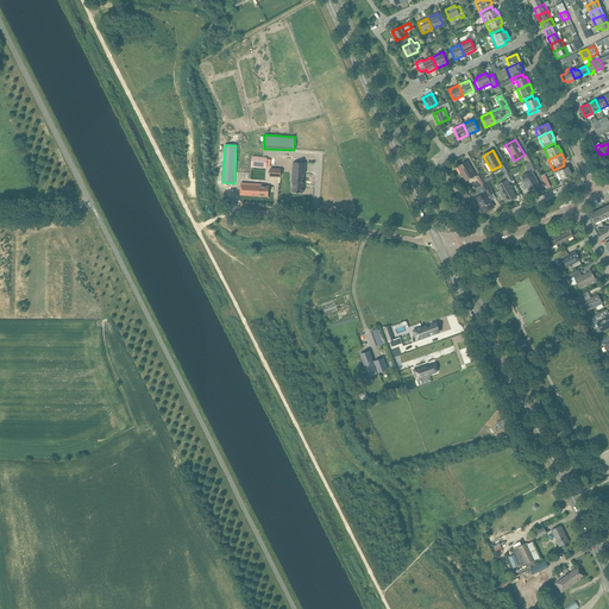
[(251,167),(265,168),(267,158),(252,157),(251,167)]
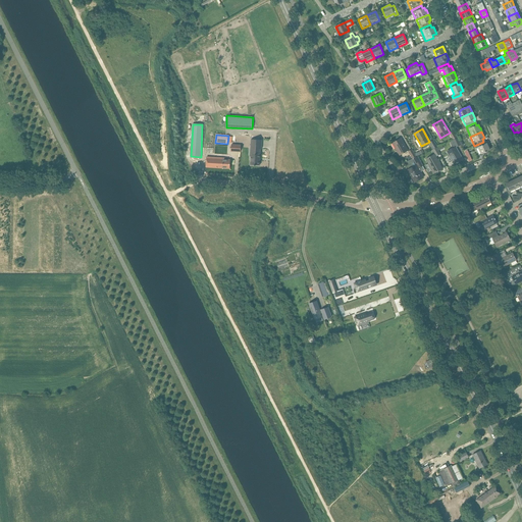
[(400,155),(408,151),(401,139),(393,143),(400,155)]
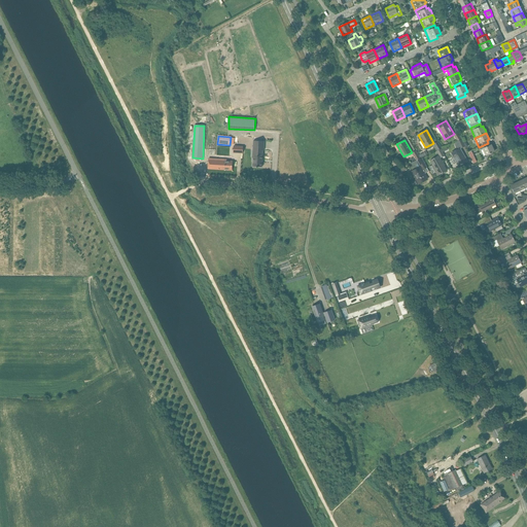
[(264,150),(265,141),(253,141),(252,157),(253,157),(252,167),(256,167),(258,167),(261,167),(264,150)]
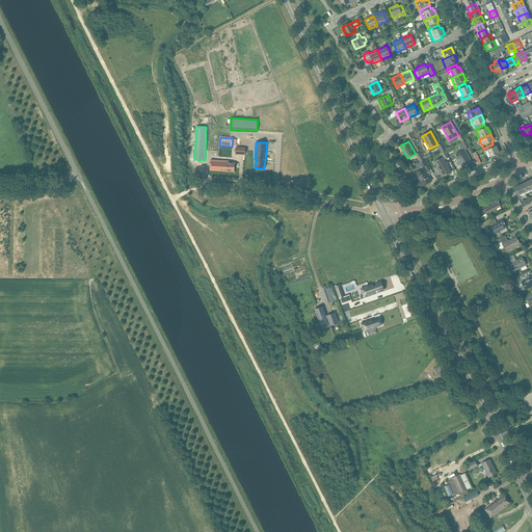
[(493,144),(483,149),(485,152),(487,151),(490,157),(499,153),(496,147),(494,147),(493,144)]
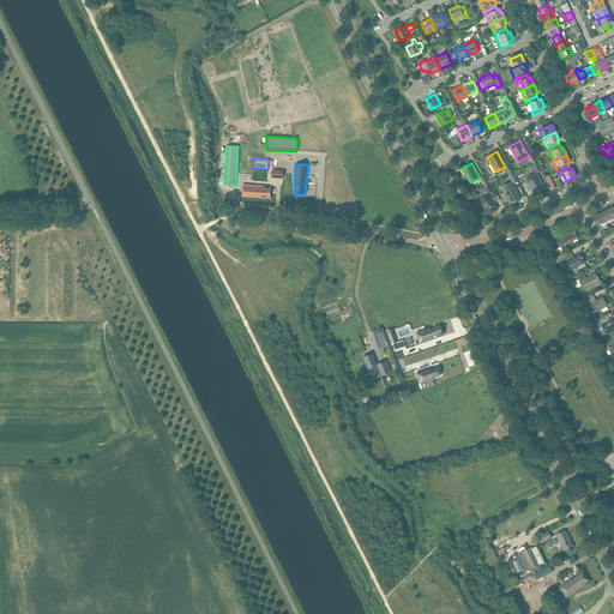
[(535,193),(545,188),(536,173),(525,179),(535,193)]
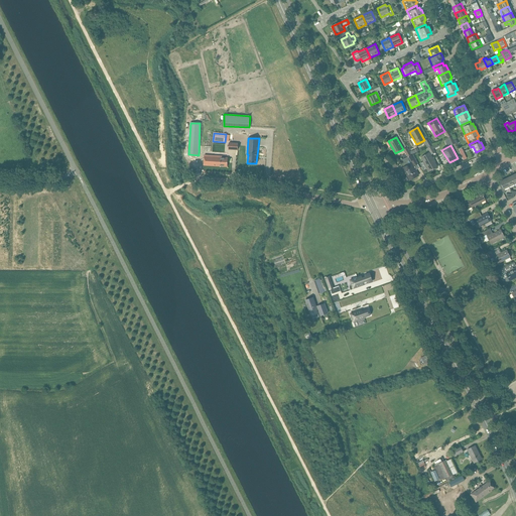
[(422,157),(430,171),(437,166),(429,153),(422,157)]
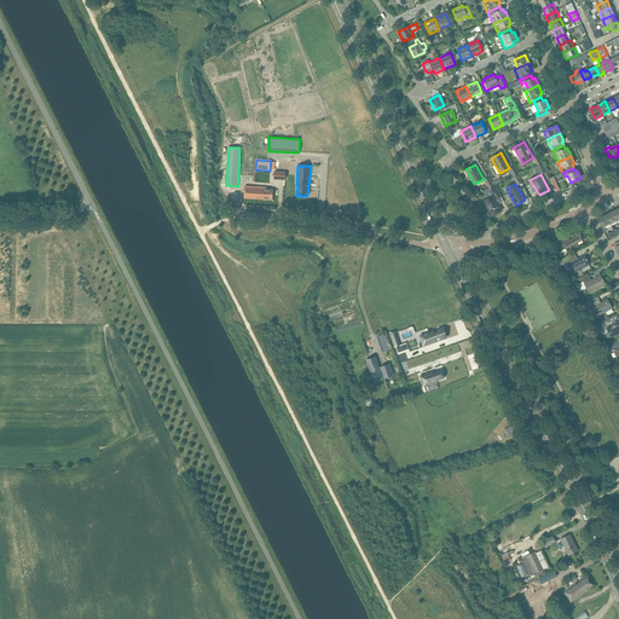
[(272,200),(273,190),(266,189),(266,187),(244,186),(244,198),(272,200)]
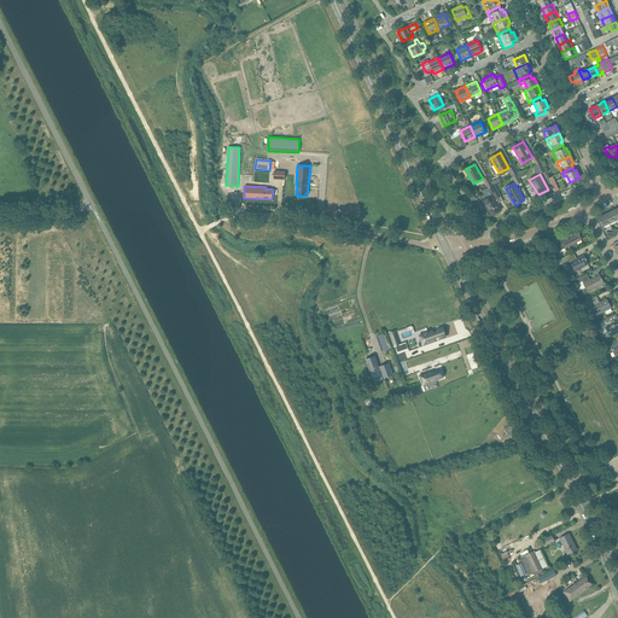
[(501,197),(495,186),(490,188),(494,194),(483,200),(485,205),(487,204),(493,215),(491,215),(491,216),(501,210),(495,199),(501,197)]
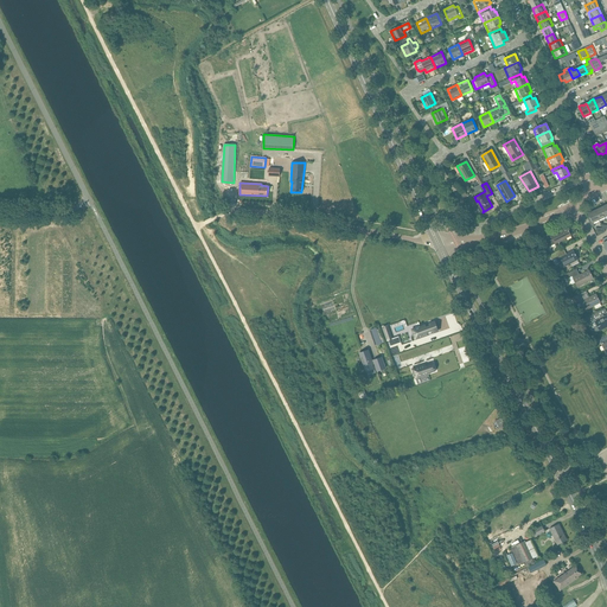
[(601,208),(594,210),(599,219),(605,217),(601,208)]
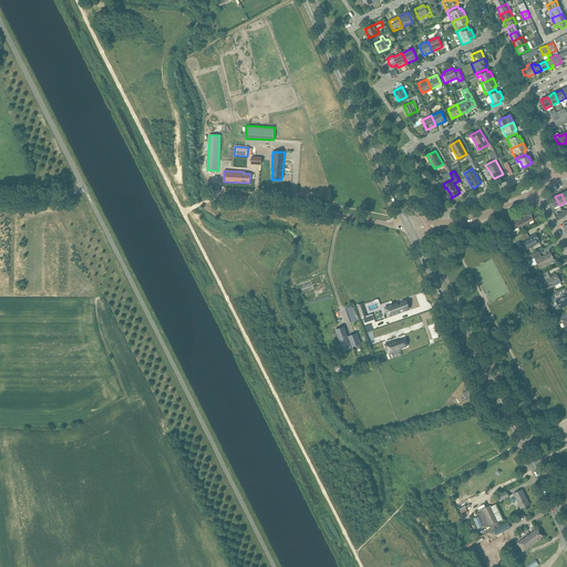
[(554,208),(559,205),(555,196),(549,199),(552,205),(549,206),(553,212),(555,210),(554,208)]
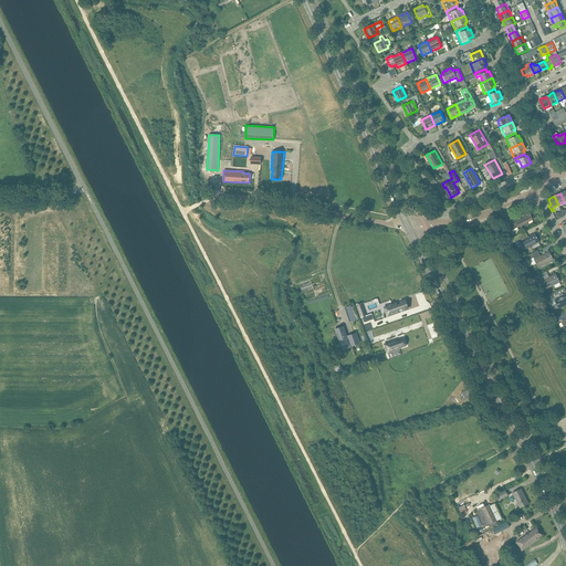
[(512,217),(517,228),(533,220),(531,216),(530,215),(528,212),(524,213),(523,211),(512,217)]
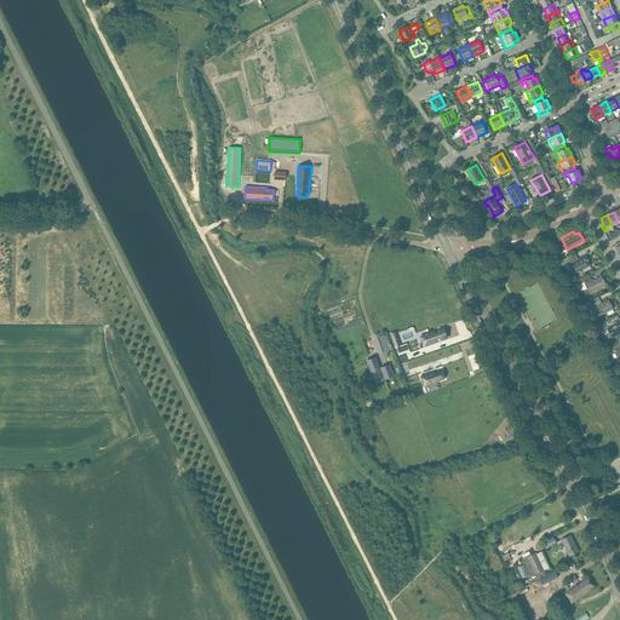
[(561,260),(563,265),(568,263),(574,274),(590,265),(589,260),(587,259),(586,257),(578,260),(577,259),(578,258),(575,253),(561,260)]
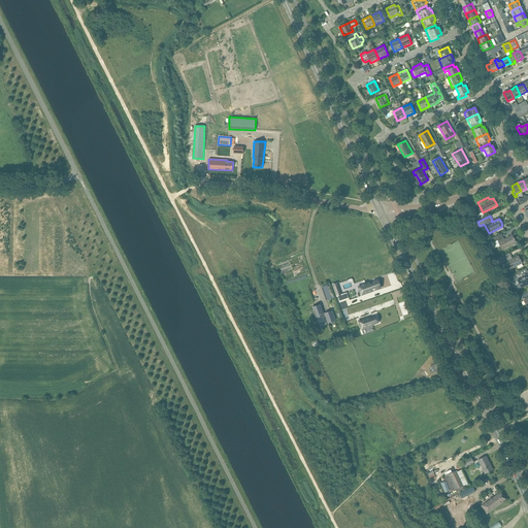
[(499,235),(491,239),(493,242),(497,240),(502,250),(516,242),(514,238),(515,238),(514,237),(513,235),(504,239),(503,237),(501,238),(499,235)]
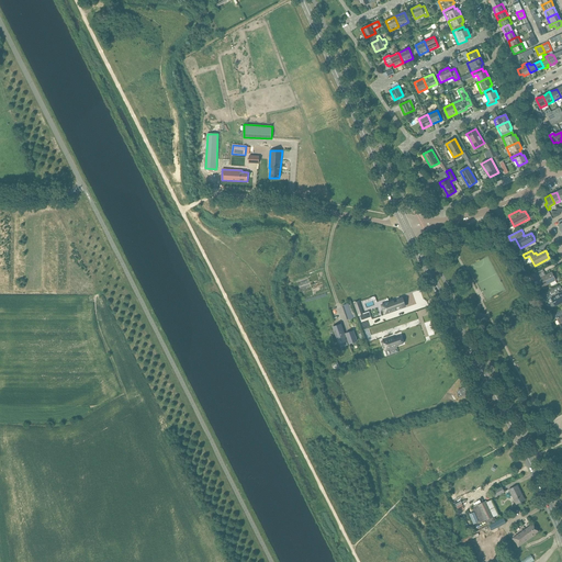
[(540,276),(538,272),(529,277),(531,281),(536,278),(541,288),(555,280),(553,277),(554,276),(553,274),(551,272),(543,277),(542,274),(540,276)]
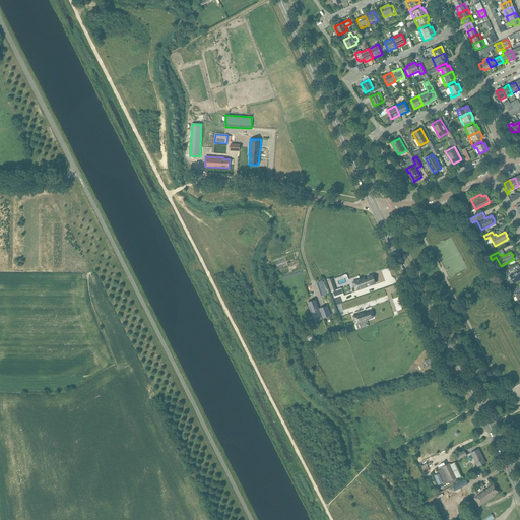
[(503,272),(500,274),(501,277),(506,275),(510,284),(519,279),(519,270),(515,272),(514,270),(513,271),(511,268),(503,272)]
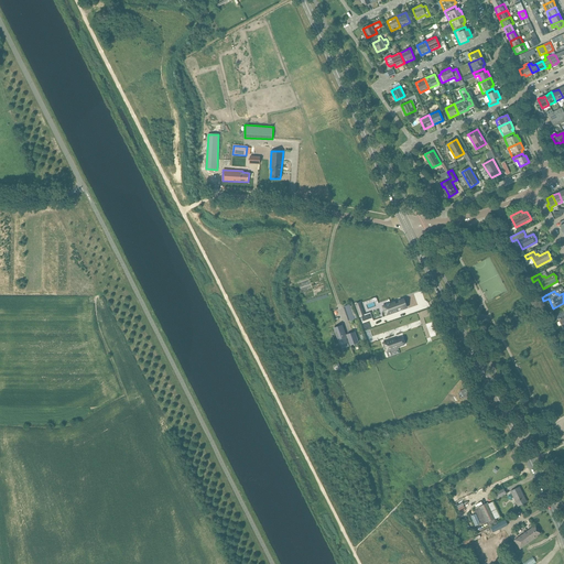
[(389,304),(383,306),(386,315),(398,311),(399,311),(401,310),(407,307),(404,299),(399,301),(390,304),(390,302),(389,303),(389,304)]
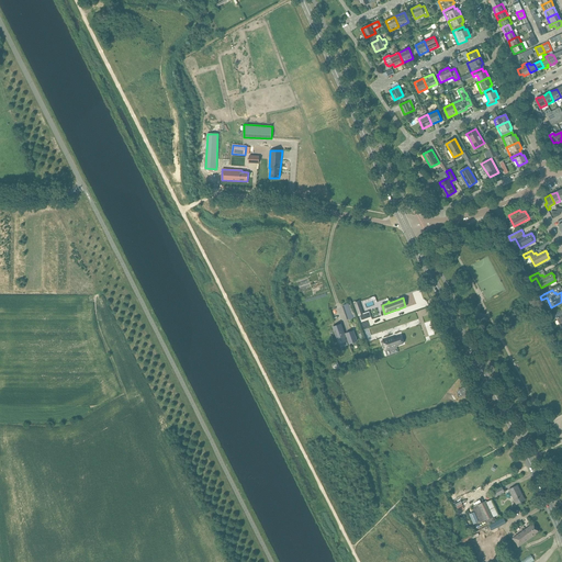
[(359,302),(355,303),(359,315),(361,321),(371,317),(369,312),(369,311),(363,314),(359,302)]
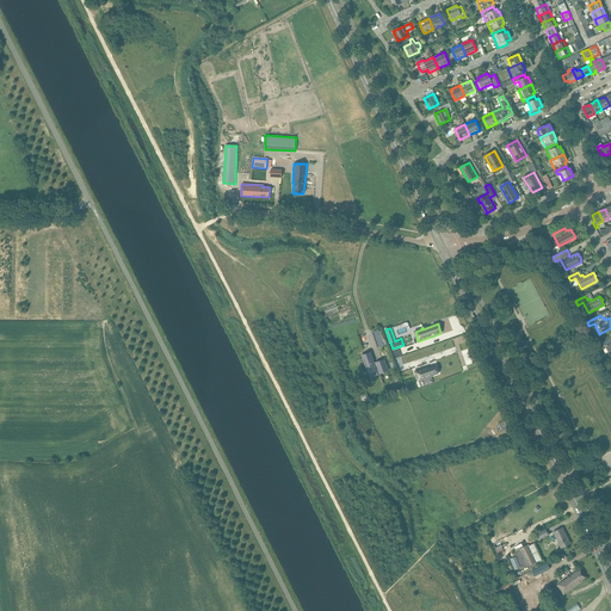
[(378,329),(372,332),(375,341),(382,339),(378,329)]
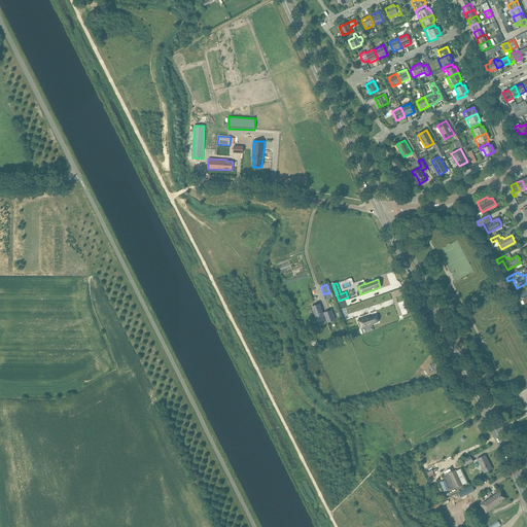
[(526,294),(526,295),(524,292),(516,296),(518,301),(522,299),(526,307),(526,294)]
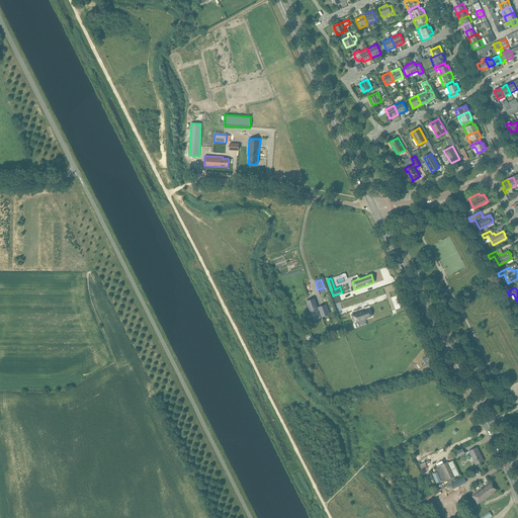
[(319,309),(318,310),(314,298),(307,301),(308,305),(309,305),(313,317),(315,316),(319,315),(320,315),(319,312),(320,311),(322,317),(329,315),(326,305),(319,308),(319,309)]
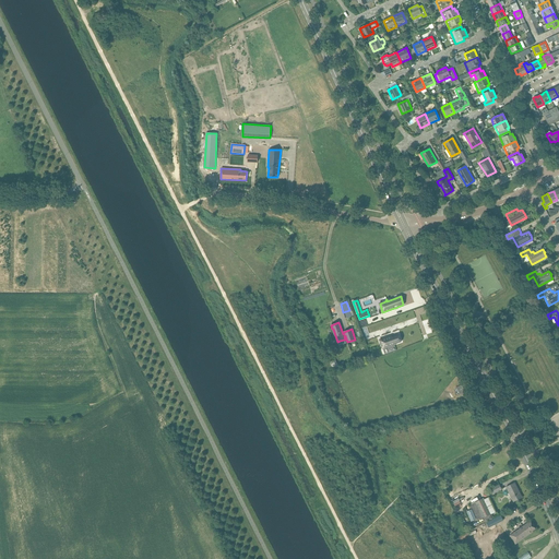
[(399,343),(401,342),(399,334),(392,336),(391,336),(380,340),(382,348),(394,345),(394,344),(399,343)]
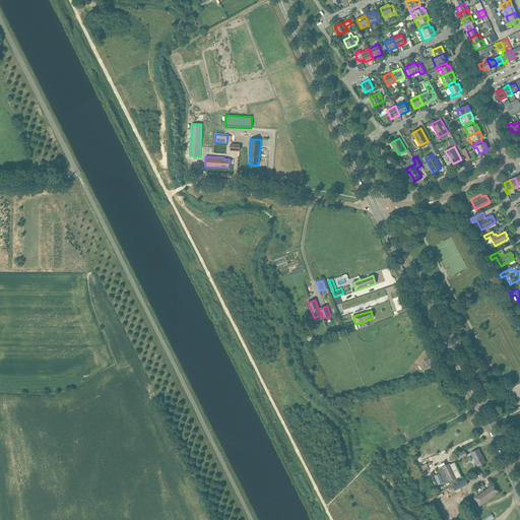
[(435,363),(432,356),(424,361),(428,367),(435,363)]
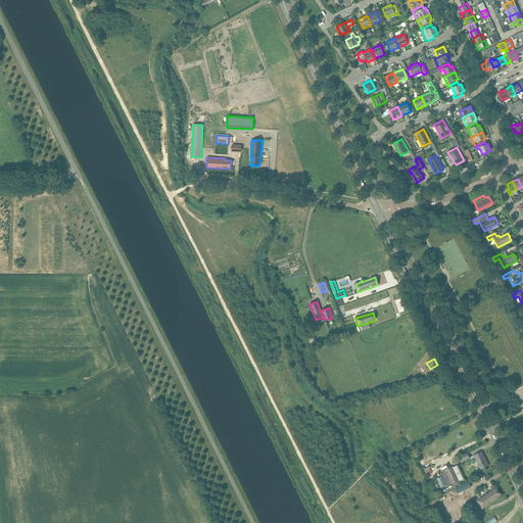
[(474,456),(480,469),(488,466),(481,452),(474,456)]
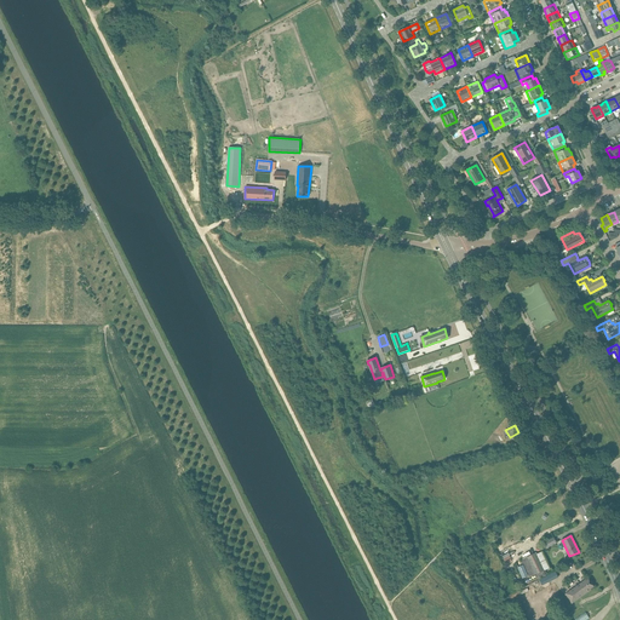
[(546,547),(556,543),(554,538),(544,543),(546,547)]
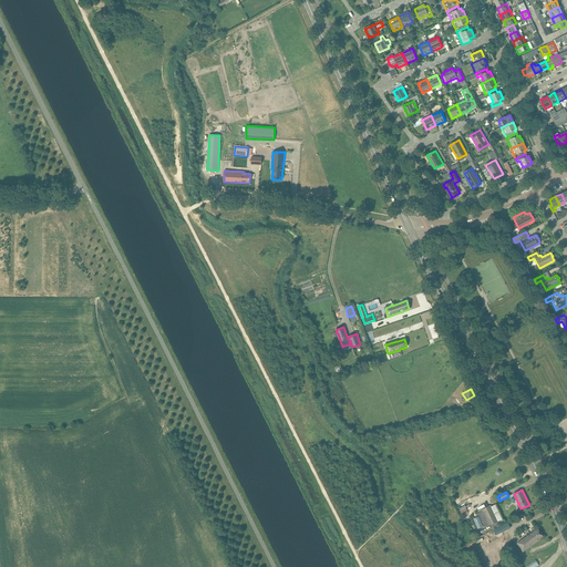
[(483,508),(476,512),(484,528),(491,525),(498,522),(497,521),(491,507),(491,505),(483,508)]
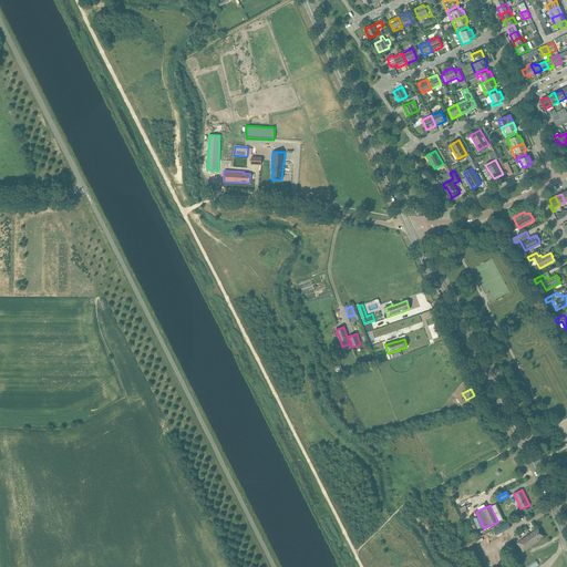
[(494,529),(496,535),(512,527),(508,522),(494,529)]
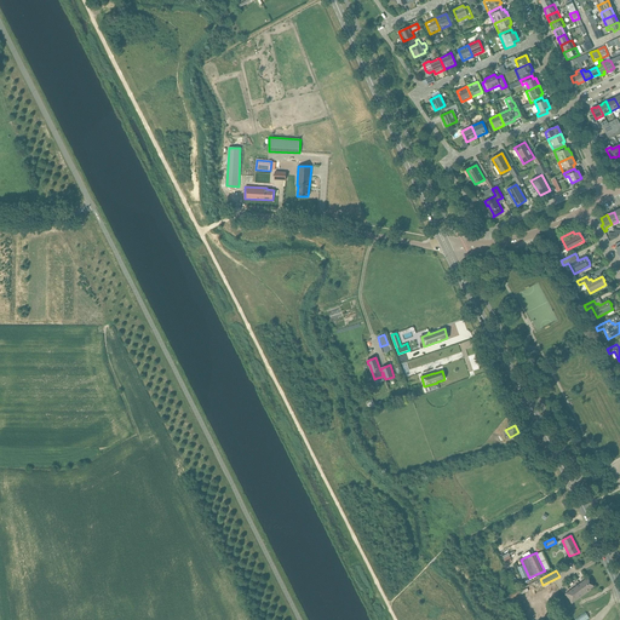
[(580,584),(586,592),(591,590),(590,589),(593,586),(587,578),(580,584)]
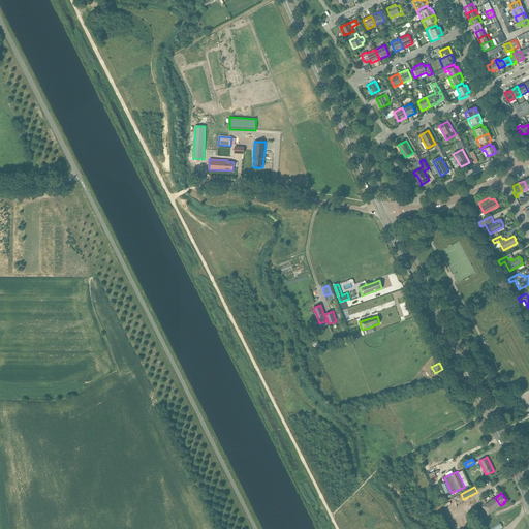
[(488,515),(500,505),(495,498),(483,507),(488,515)]
